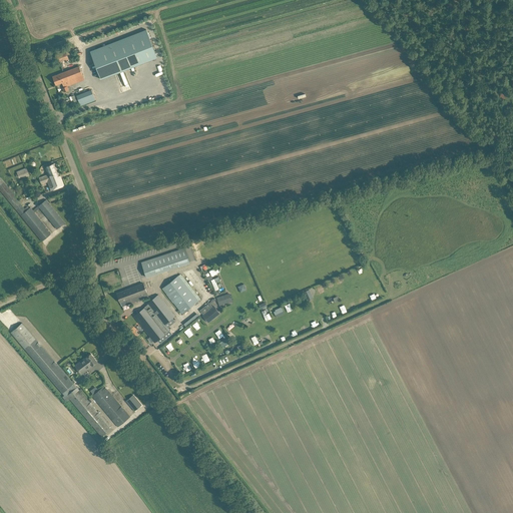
[(101,79),(115,74),(124,70),(157,57),(148,34),(111,48),(109,44),(90,51),(101,79)]
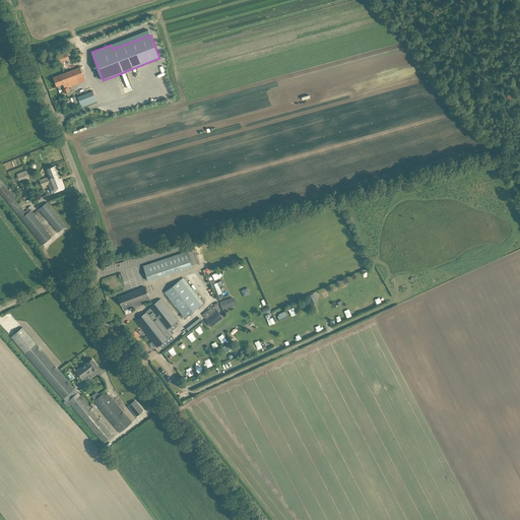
[(58,56),(61,63),(64,62),(63,61),(66,59),(67,61),(70,60),(67,52),(58,56)]
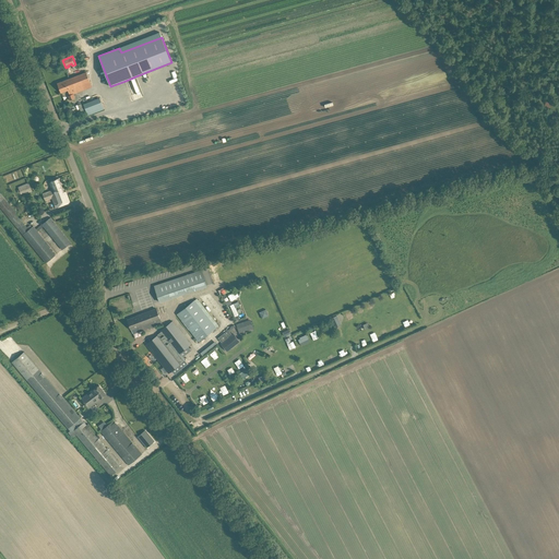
[(86,72),(62,81),(58,83),(61,93),(68,90),(70,95),(68,96),(70,100),(75,98),(73,94),(92,86),(86,72)]
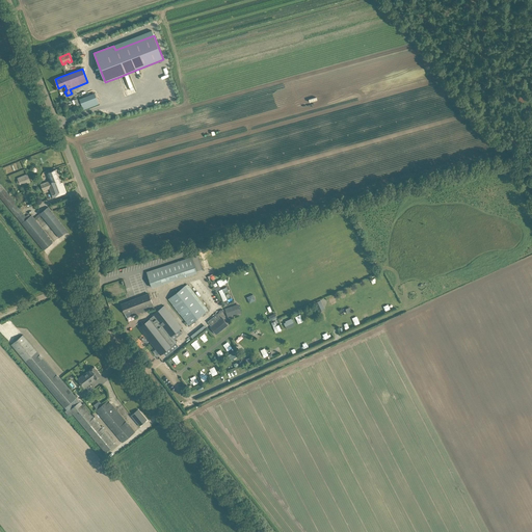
[(79,99),(83,110),(99,104),(95,92),(79,99)]
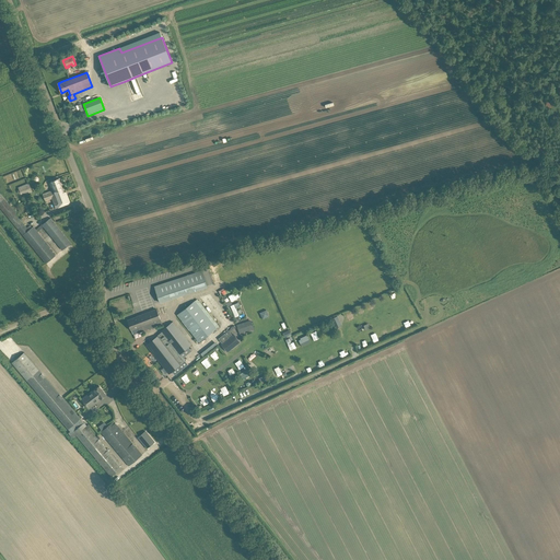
[(46,201),(49,200),(53,199),(56,208),(70,202),(67,196),(66,196),(59,178),(54,181),(50,182),(54,190),(43,194),(46,201)]
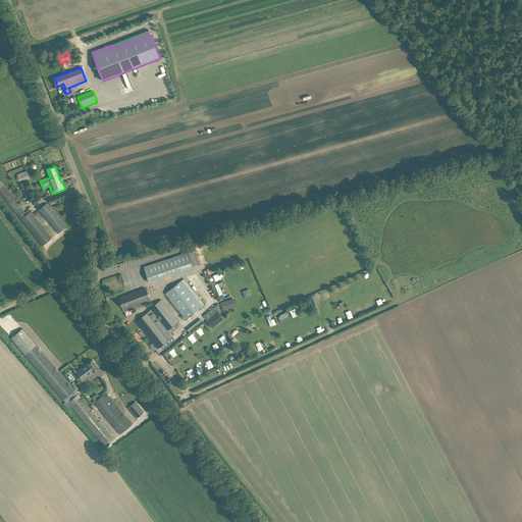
[(17,174),(19,179),(19,180),(21,179),(25,178),(30,177),(27,170),(19,173),(17,174)]
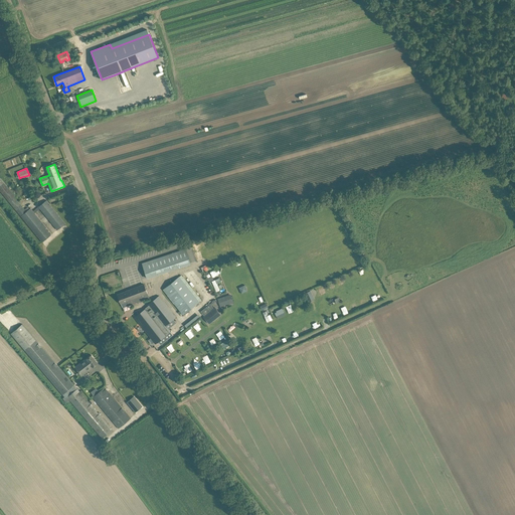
[(0,190),(15,209),(21,204),(0,178),(0,190)]
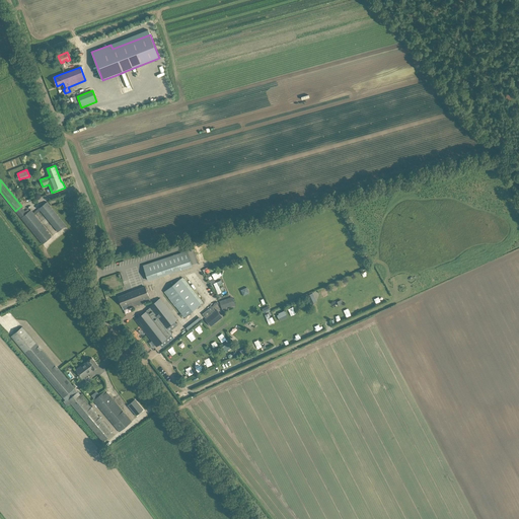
[(39,208),(33,213),(31,210),(26,213),(21,206),(15,211),(43,244),(53,236),(45,226),(43,224),(34,215),(41,210),(58,232),(66,225),(47,202),(39,209),(39,208)]
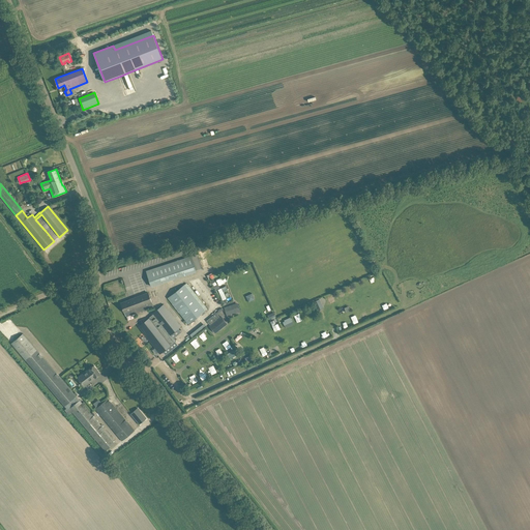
[(146,270),(151,286),(196,271),(192,256),(146,270)]
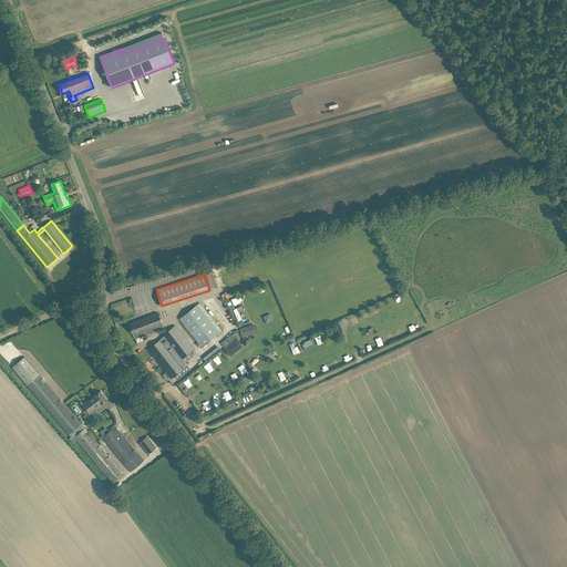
[(232,299),(234,305),(241,301),(239,295),(232,299)]
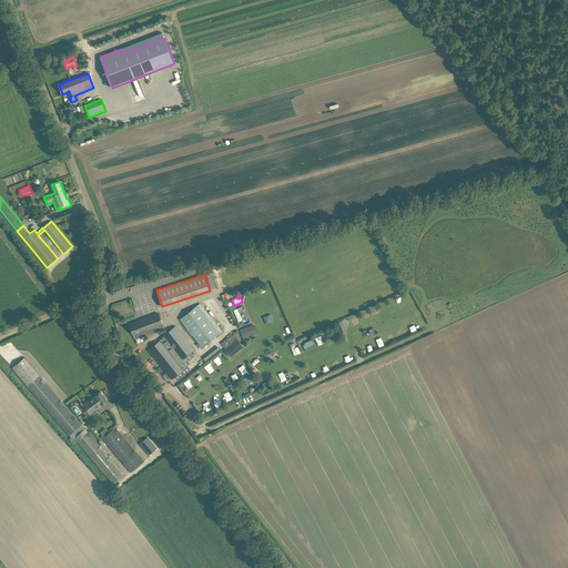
[(180,320),(202,346),(220,333),(198,305),(180,320)]
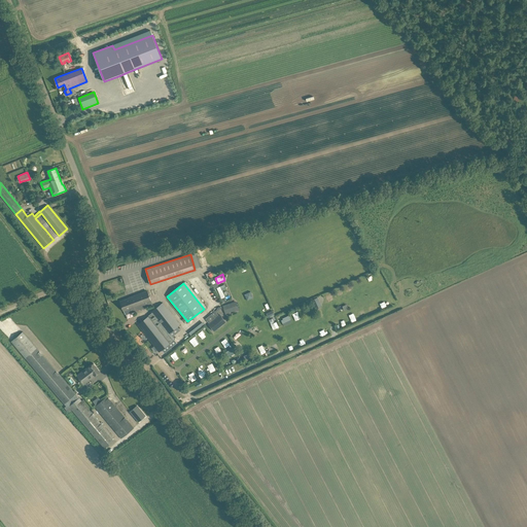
[(147,291),(125,300),(120,301),(124,310),(126,314),(132,312),(152,305),(147,291)]
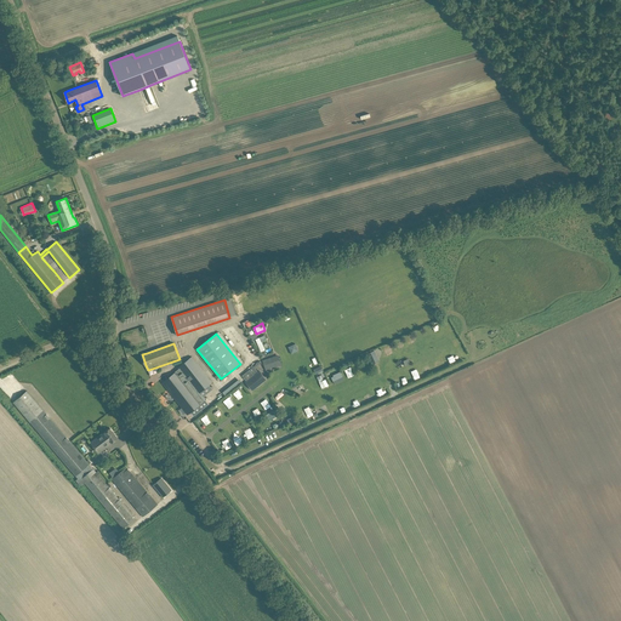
[(297,345),(289,348),(292,355),(300,352),(297,345)]
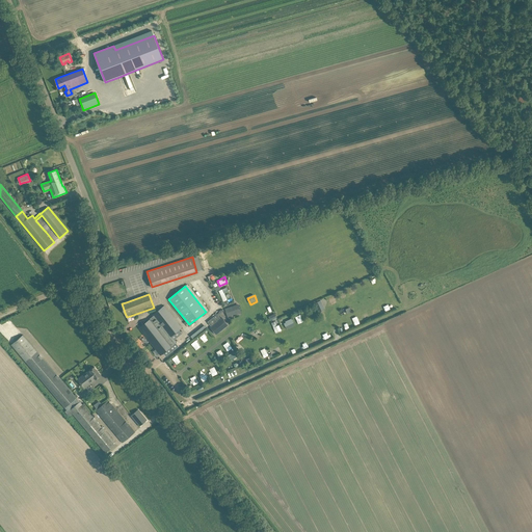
[(239,303),(229,308),(224,309),(228,317),(242,312),(239,303)]
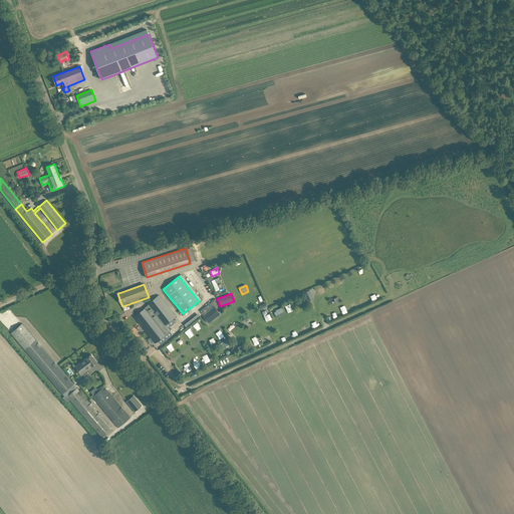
[(147,304),(149,306),(135,316),(156,343),(169,332),(164,326),(176,316),(159,295),(147,304)]
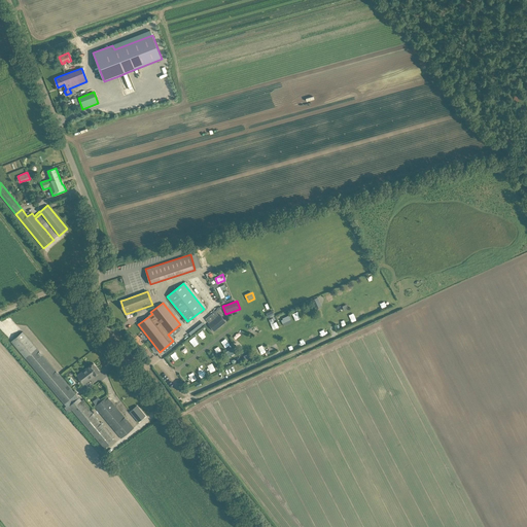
[(221,308),(212,315),(215,319),(219,315),(217,313),(222,309),(221,308)]
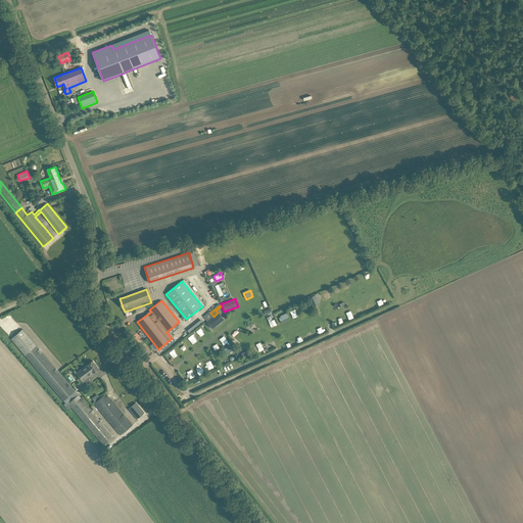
[(206,322),(212,329),(225,319),(219,312),(218,313),(214,317),(206,322)]
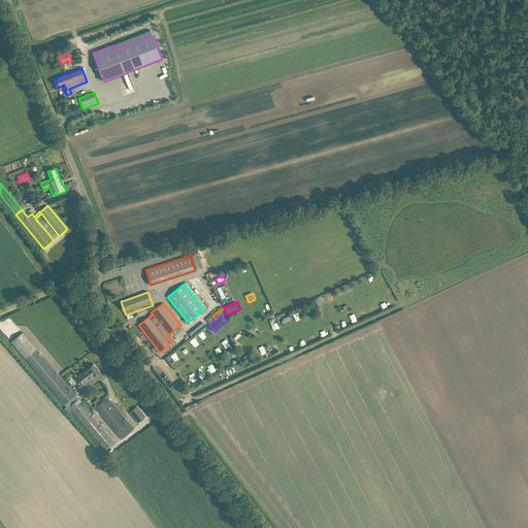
[(289,318),(282,321),(285,326),(293,322),(290,316),(288,317),(289,318)]
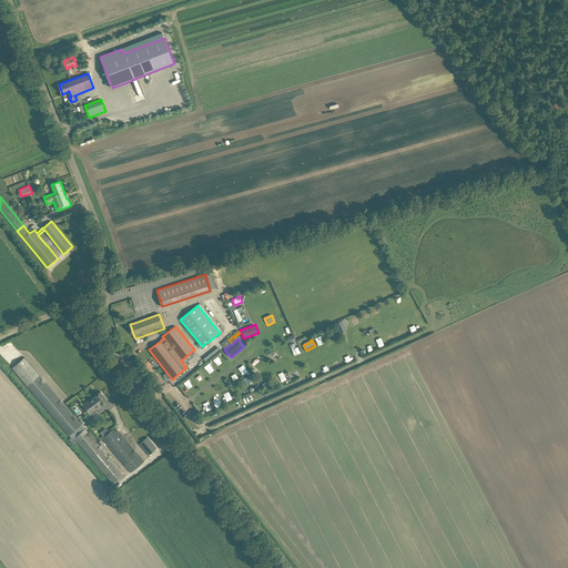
[(217,355),(213,359),(217,365),(222,362),(217,355)]
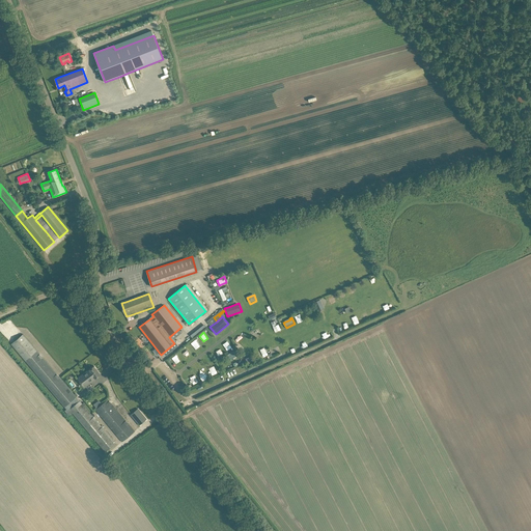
[(11,344),(25,361),(66,410),(65,411),(68,415),(72,413),(106,452),(116,443),(84,406),(82,403),(77,397),(78,395),(76,393),(74,394),(23,334),(11,344)]
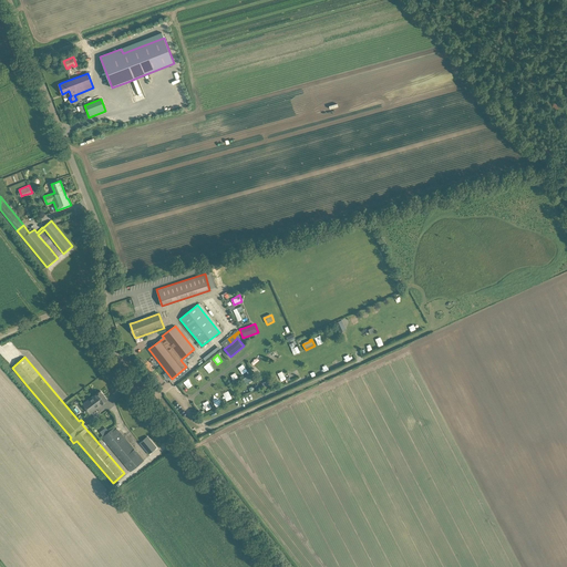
[(244,383),(245,382),(247,383),(255,379),(251,373),(241,380),(244,383)]
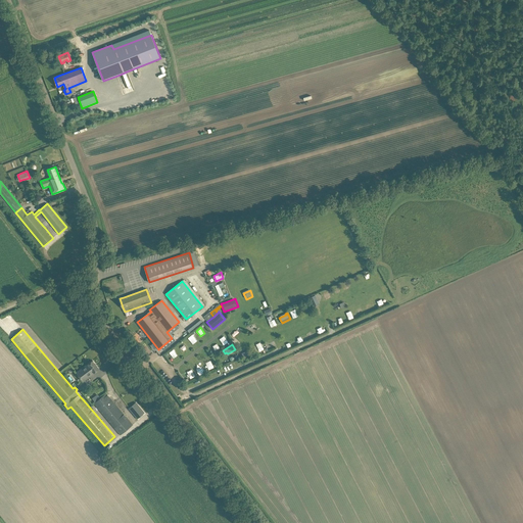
[(243,352),(245,359),(251,355),(249,349),(243,352)]
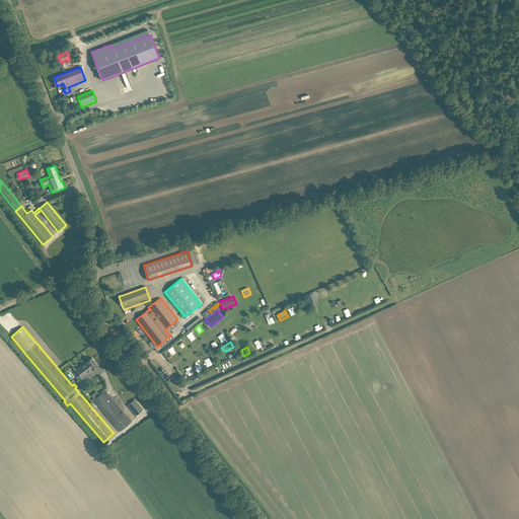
[(92,358),(88,361),(76,370),(82,378),(98,366),(92,358)]
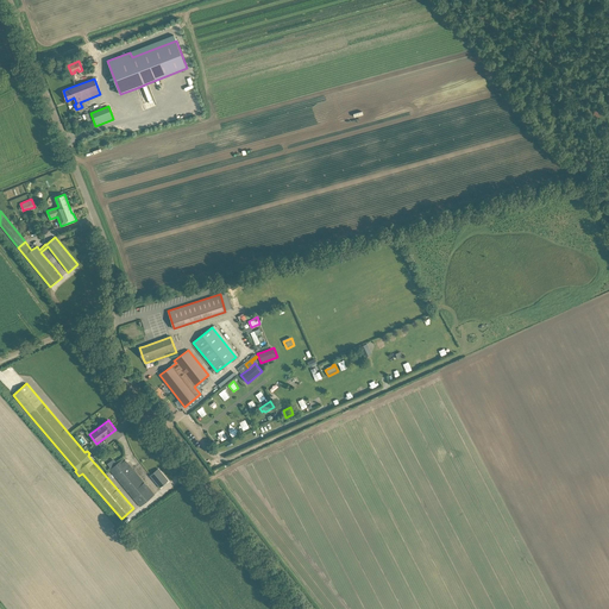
[(110,470),(133,498),(140,507),(155,495),(148,487),(124,458),(110,470)]
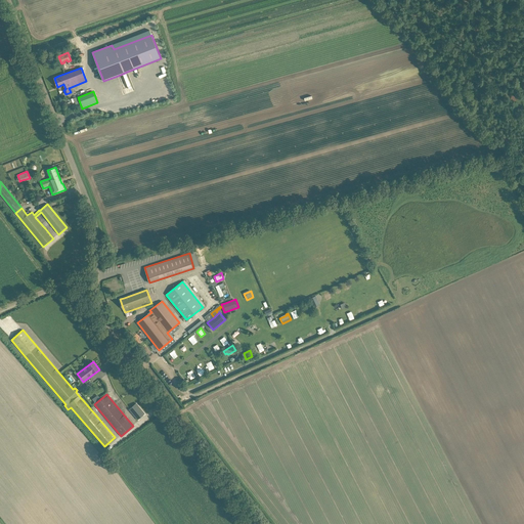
[(128,408),(137,420),(145,413),(136,402),(128,408)]
